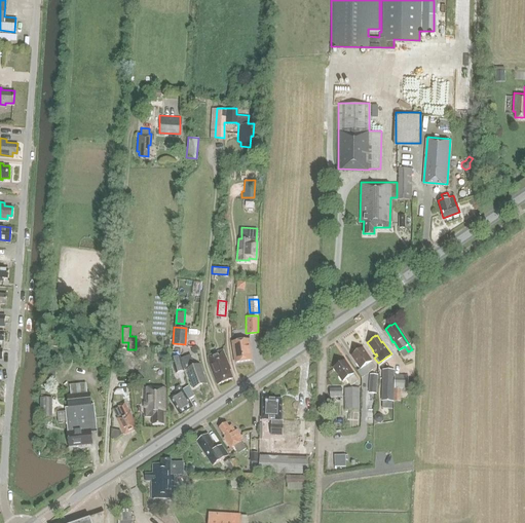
[(234,361),(251,358),(249,338),(231,340),(234,361)]
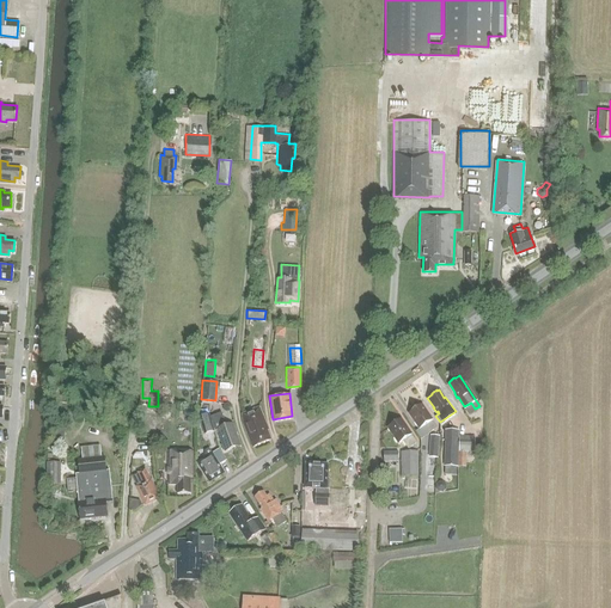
[(427,431),(435,425),(431,418),(432,418),(427,410),(426,411),(420,403),(419,403),(413,405),(414,406),(408,411),(414,419),(413,419),(417,428),(422,424),(427,431)]
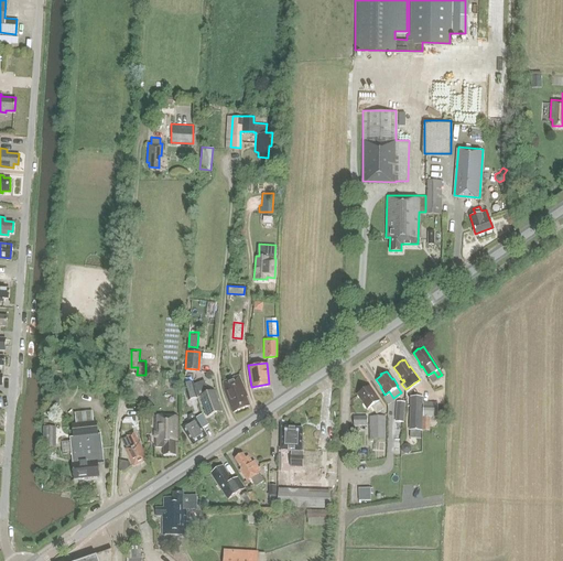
[(244,390),(245,389),(238,374),(222,379),(223,388),(231,410),(249,403),(244,390)]
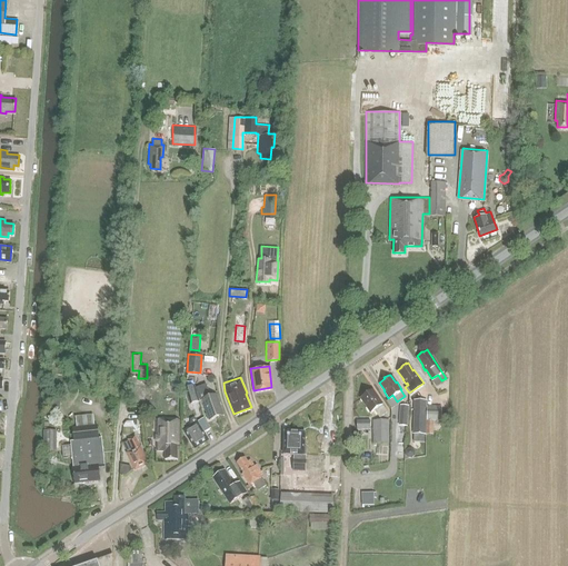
[(206,381),(195,386),(199,399),(201,398),(209,418),(222,413),(215,393),(210,395),(206,381)]
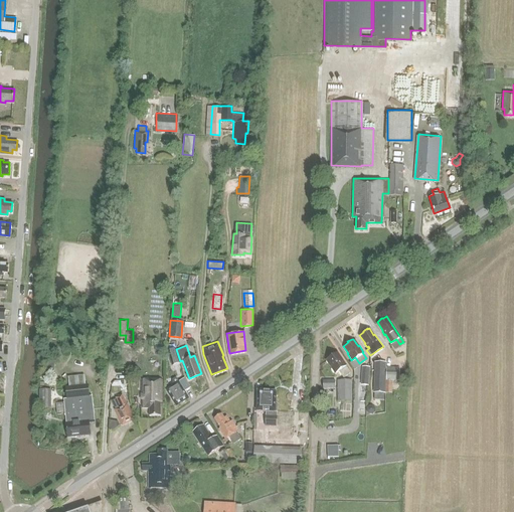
[(175,347),(166,350),(171,364),(179,361),(175,347)]
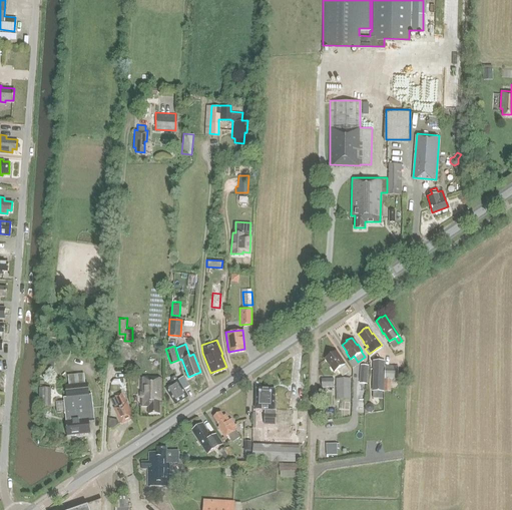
[(335,350),(325,357),(330,365),(330,366),(332,369),(333,369),(334,370),(337,368),(342,375),(349,370),(335,350)]
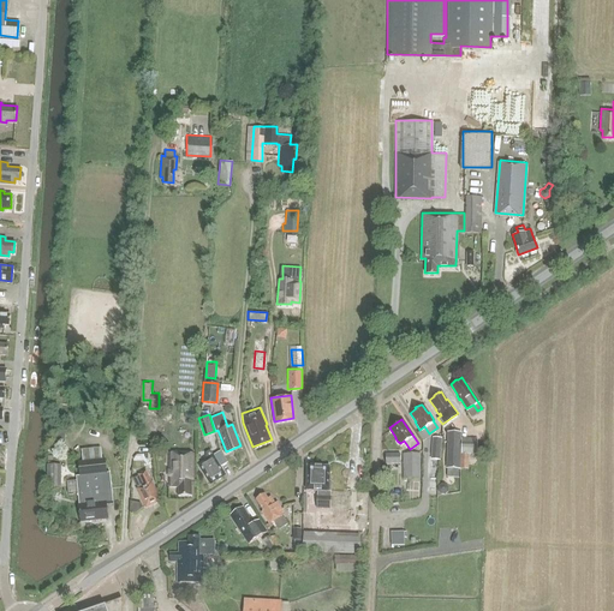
[(53,427),(51,442),(60,442),(61,429),(53,427)]
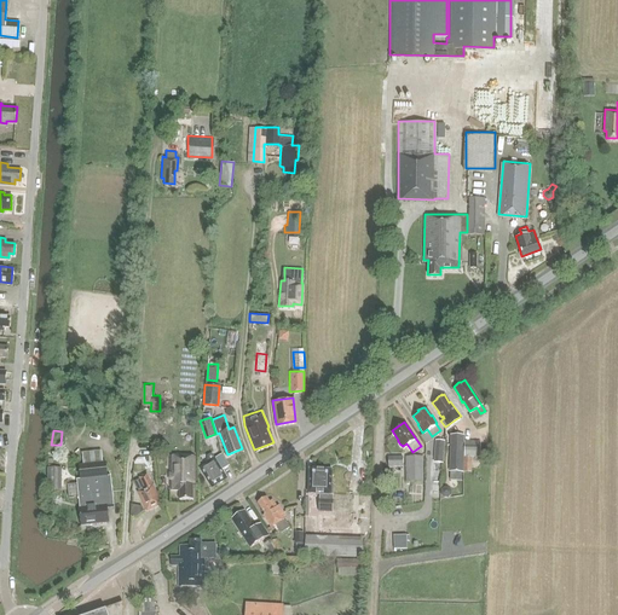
[(463,433),(449,431),(448,470),(462,470),(463,433)]
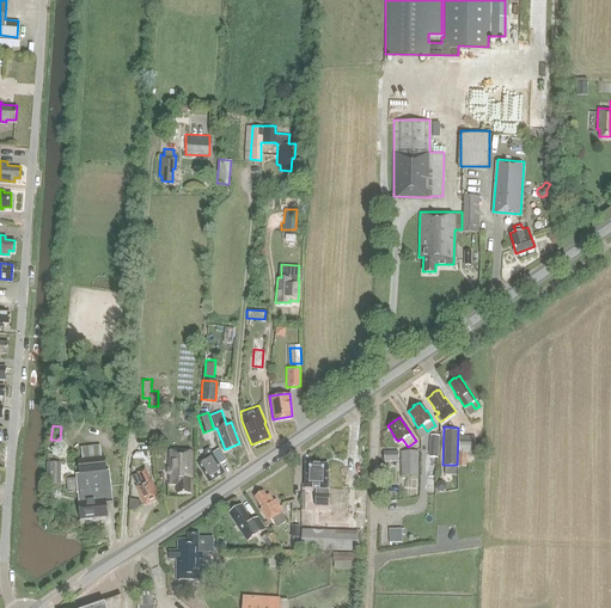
[(438,434),(429,433),(428,455),(437,455),(438,434)]
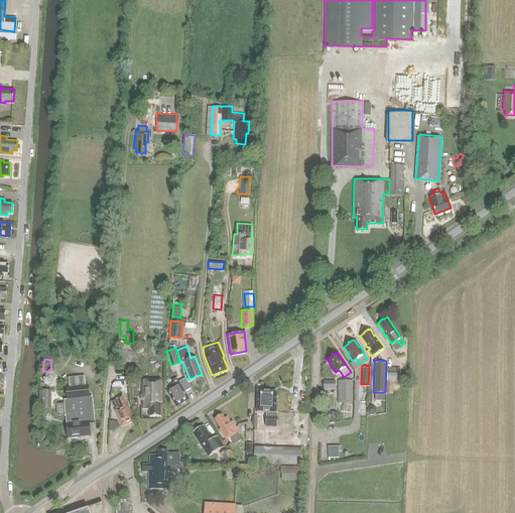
[(399,380),(400,367),(387,366),(386,379),(399,380)]
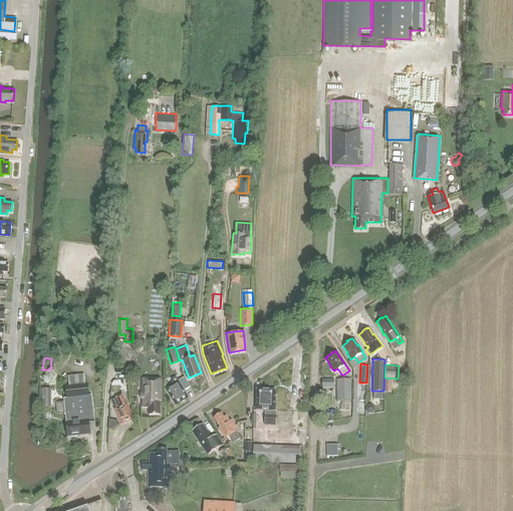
[(69,372),(70,381),(86,380),(85,371),(69,372)]
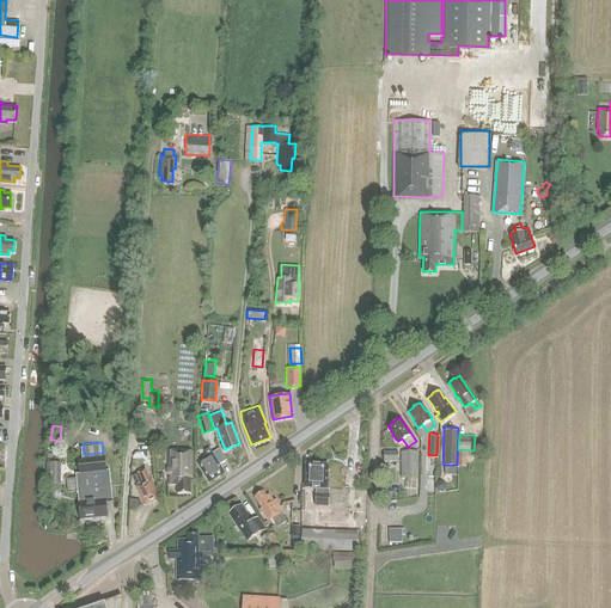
[(220,460),(227,458),(221,444),(215,447),(220,460)]
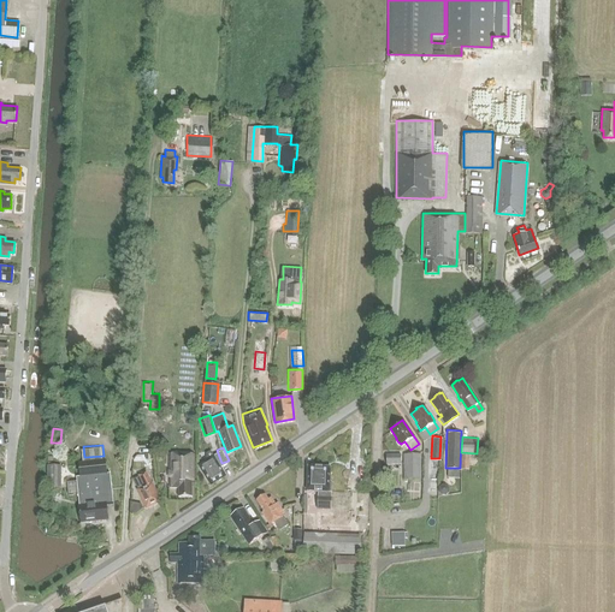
[(206,458),(197,463),(210,483),(225,474),(213,453),(210,449),(205,451),(206,458)]
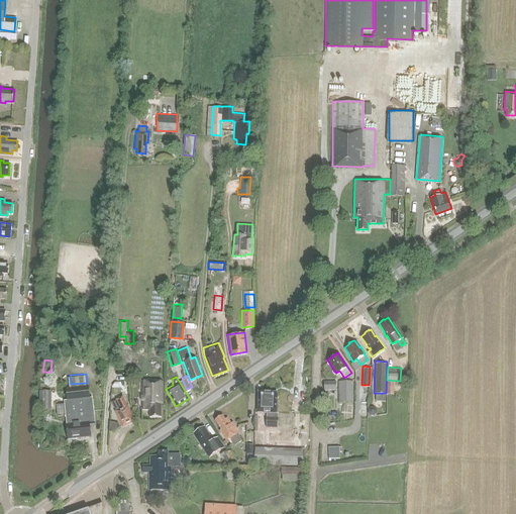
[(141,408),(148,408),(149,415),(160,415),(160,402),(163,402),(162,379),(140,380),(140,395),(141,395),(141,408)]
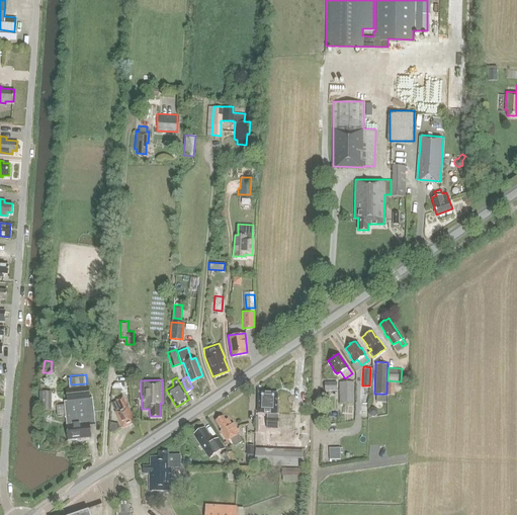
[(336,380),(324,380),(324,389),(336,390),(336,380)]
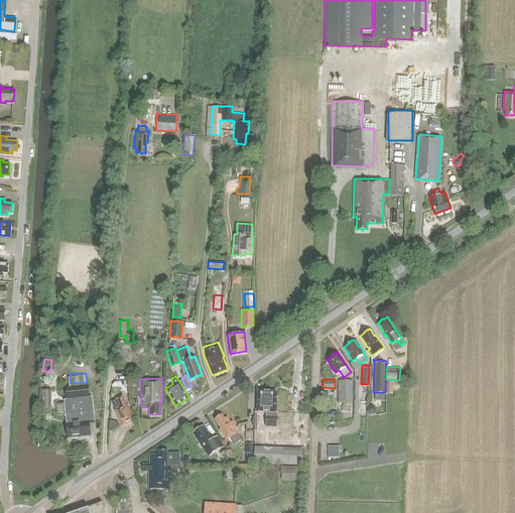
[(338,400),(352,399),(352,379),(338,379),(338,400)]
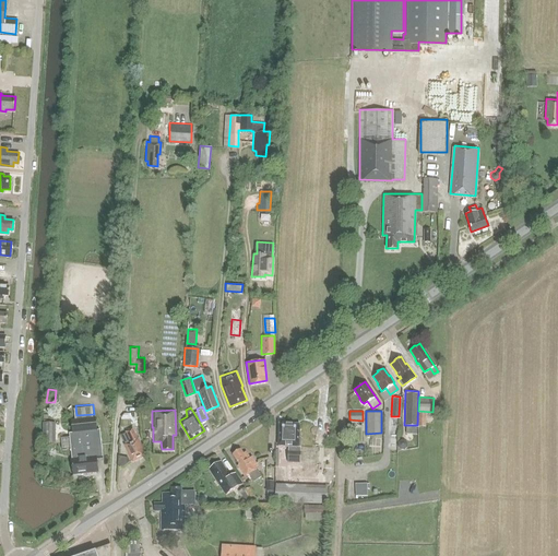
[(72,472),(97,470),(95,456),(102,454),(98,428),(95,428),(94,415),(70,418),(71,430),(68,432),(71,458),(72,472)]
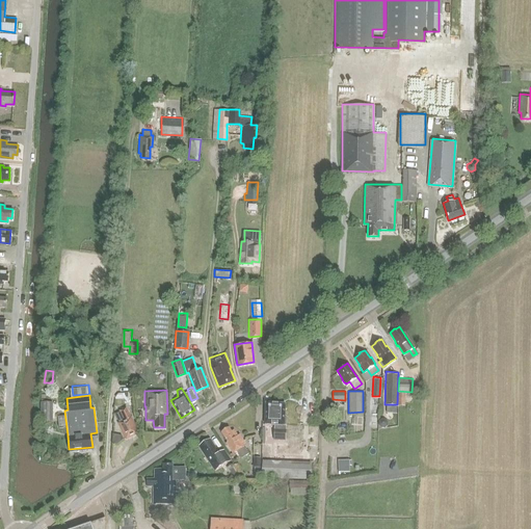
[(40,420),(52,420),(52,400),(40,400),(40,420)]
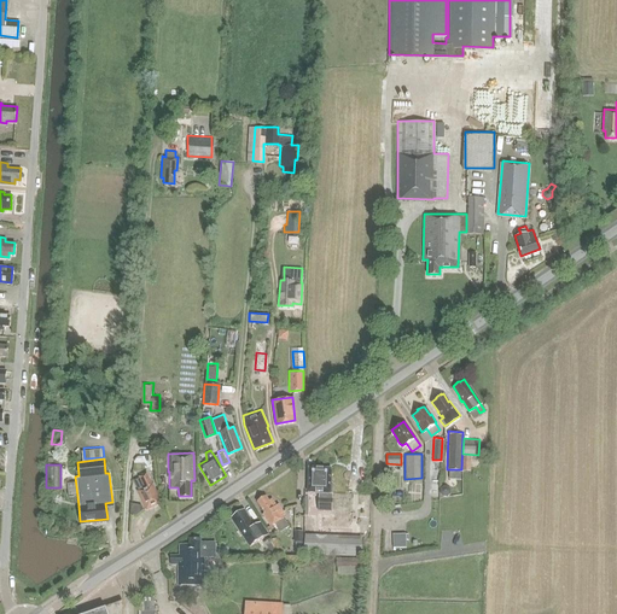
[(308,466),(307,491),(318,491),(318,508),(331,509),(331,496),(331,491),(332,491),(332,483),(330,480),(331,467),(308,466)]
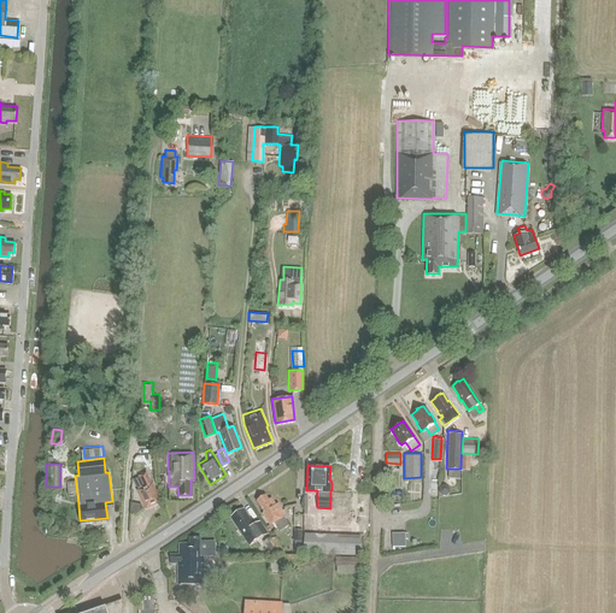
[(138,488),(138,489),(146,506),(159,500),(145,470),(138,473),(139,476),(133,478),(138,488)]
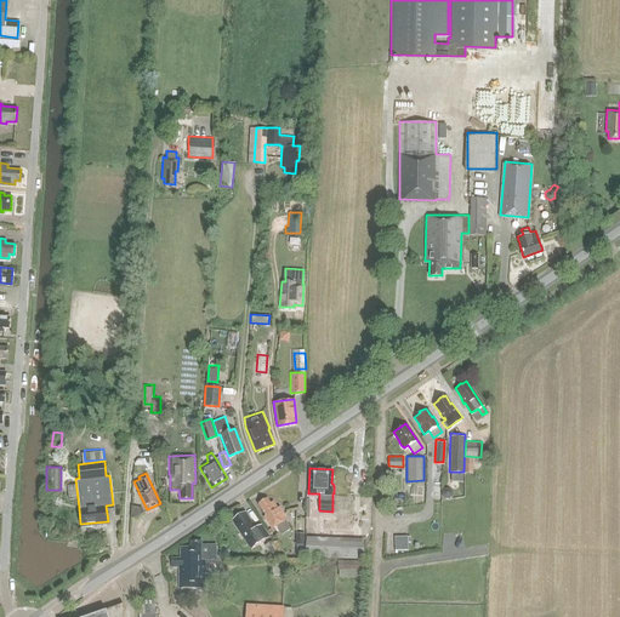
[(277,506),(272,500),(269,501),(266,496),(257,502),(265,513),(262,514),(271,527),(276,524),(280,533),(290,527),(284,519),(277,507),(277,506)]
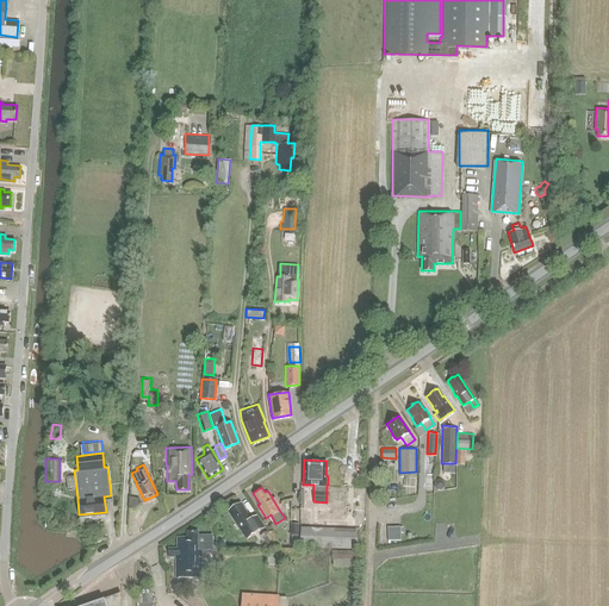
[(240,501),(227,510),(246,537),(263,525),(256,514),(250,517),(240,501)]
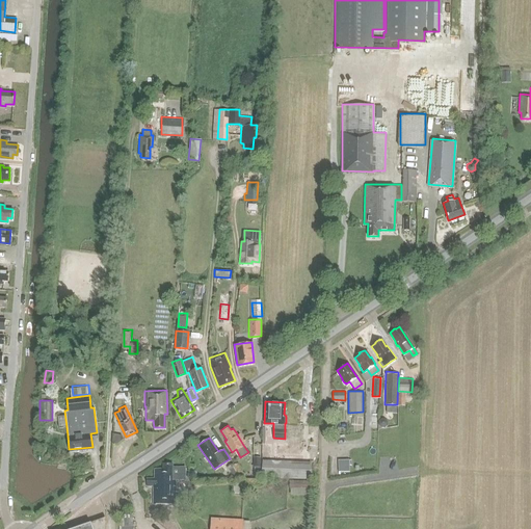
[(262,459),(262,475),(310,478),(311,461),(262,459)]
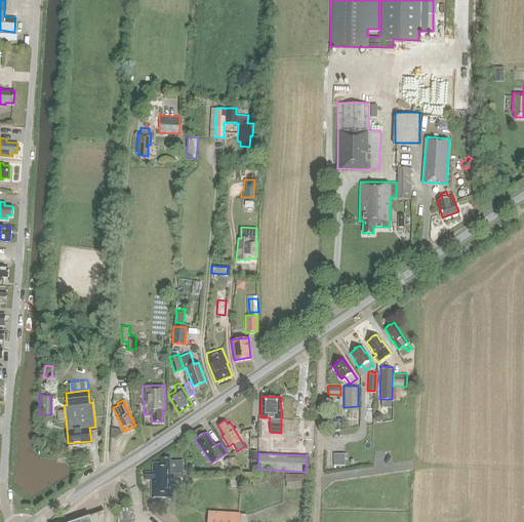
[(232,471),(238,466),(231,454),(224,459),(232,471)]
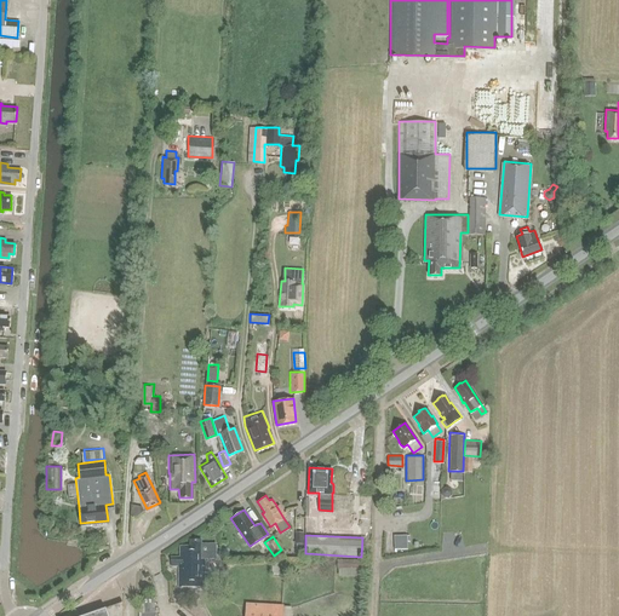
[(171,556),(171,564),(177,564),(177,585),(204,585),(204,552),(215,552),(215,542),(200,542),(200,539),(189,539),(189,545),(179,545),(179,556),(171,556)]
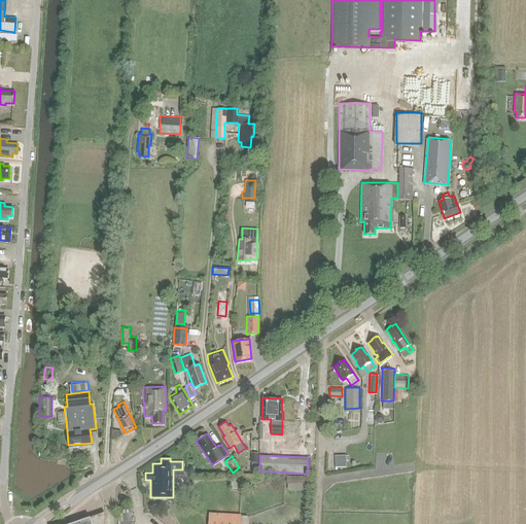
[(230,487),(241,487),(241,476),(231,476),(230,487)]
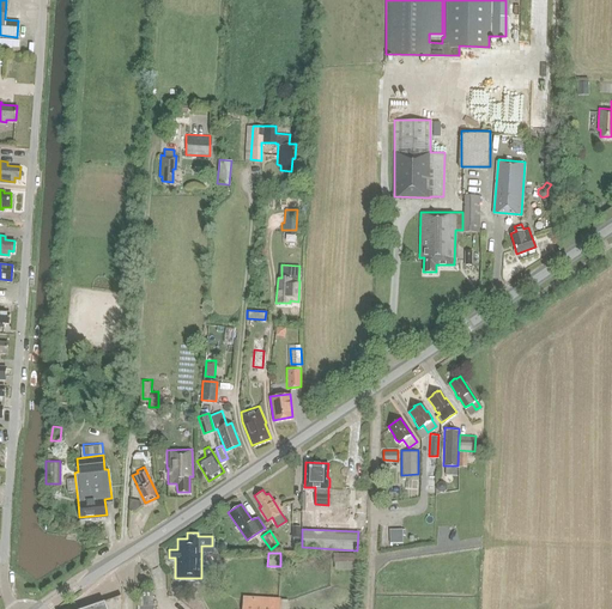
[(139,608),(153,608),(155,590),(140,590),(139,608)]
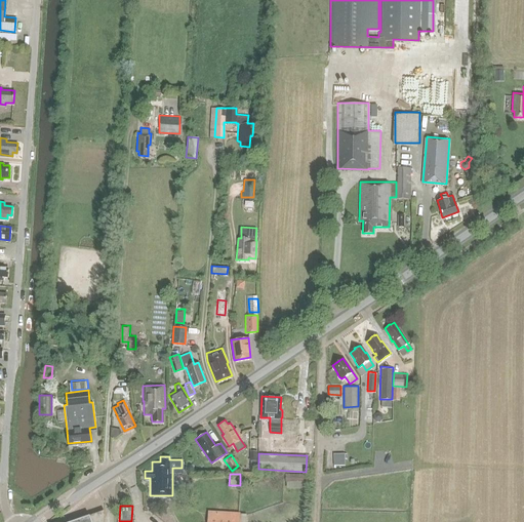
[(208,509),(207,521),(237,521),(238,511),(208,509)]
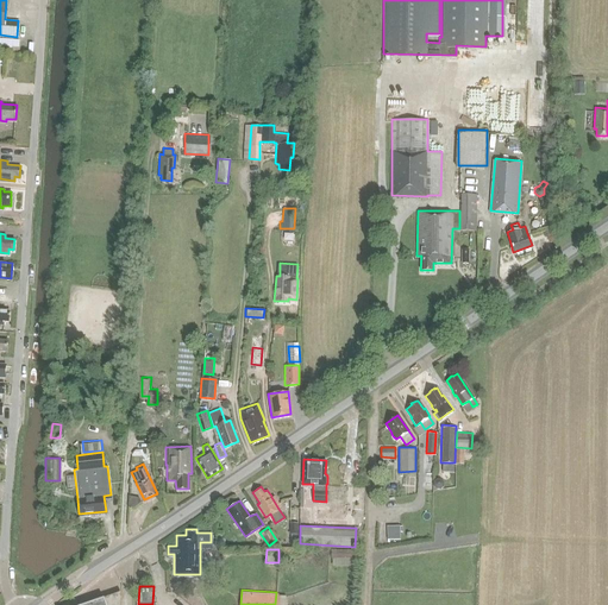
[(81,604),(119,604),(120,591),(104,597),(81,604)]
